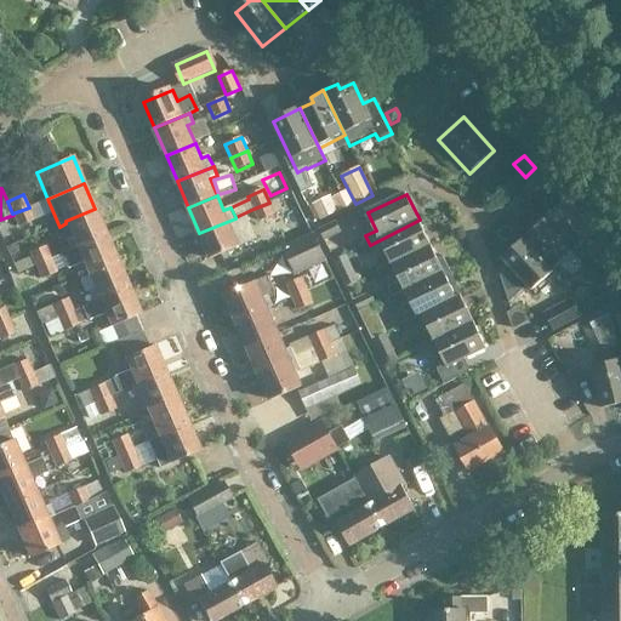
[(331,197),(313,205),(320,222),(339,212),(331,197)]
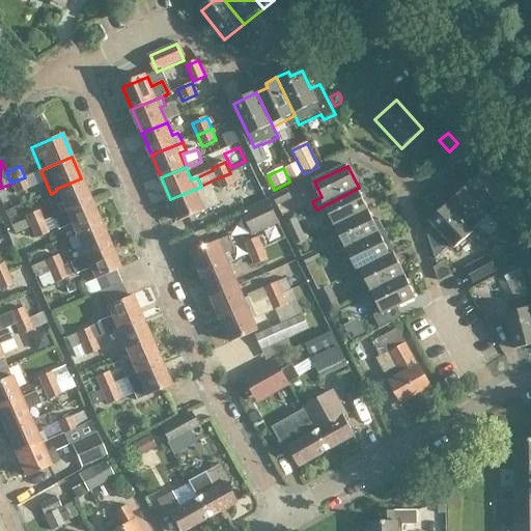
[(468,188),(494,215),(512,198),(486,170),(468,188)]
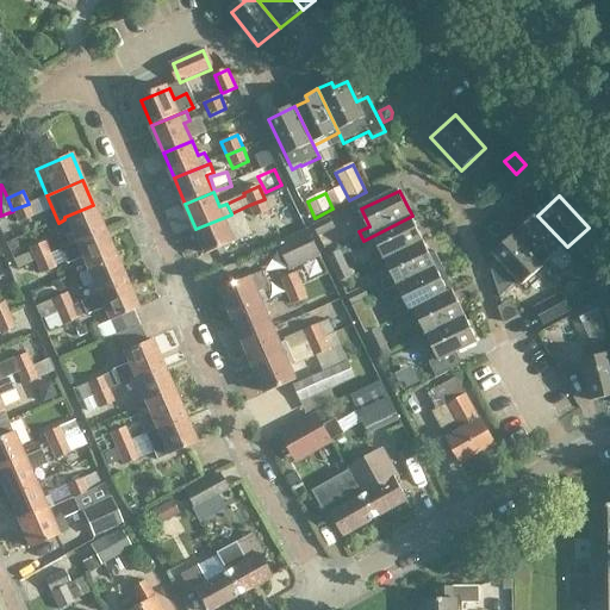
[(265,199),(249,205),(255,218),(271,211),(265,199)]
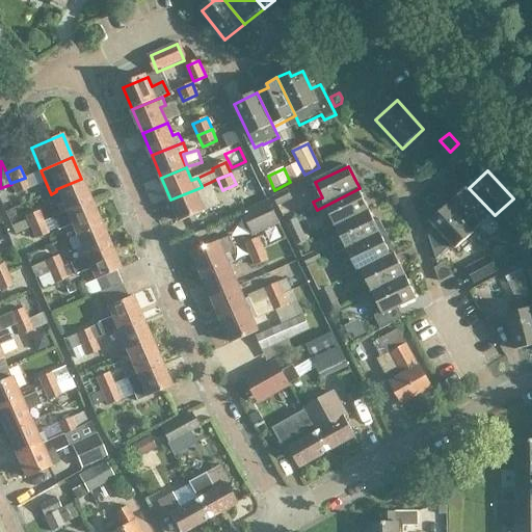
[(10,183),(11,184),(16,194),(30,189),(25,178),(10,183)]
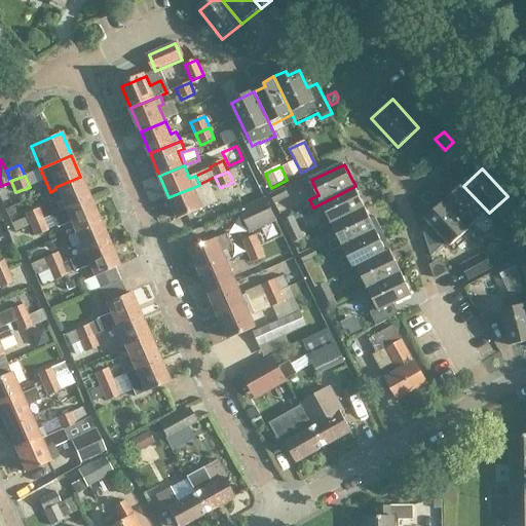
[(89,199),(80,177),(55,187),(55,189),(62,201),(57,204),(60,212),(89,199)]
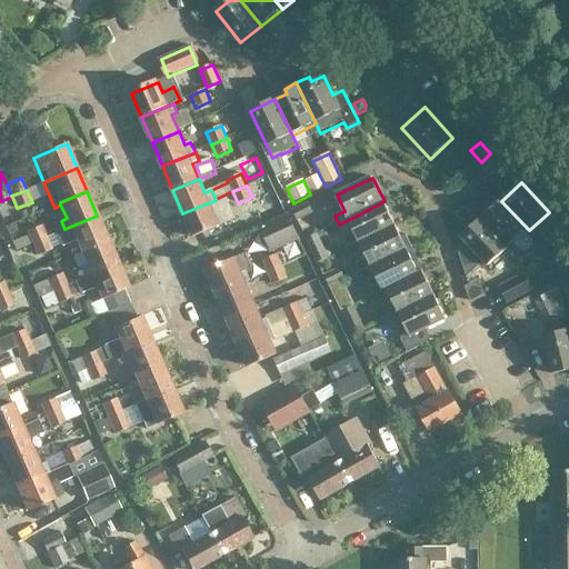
[(219,208),(216,200),(182,213),(193,238),(219,227),(213,211),(219,208)]
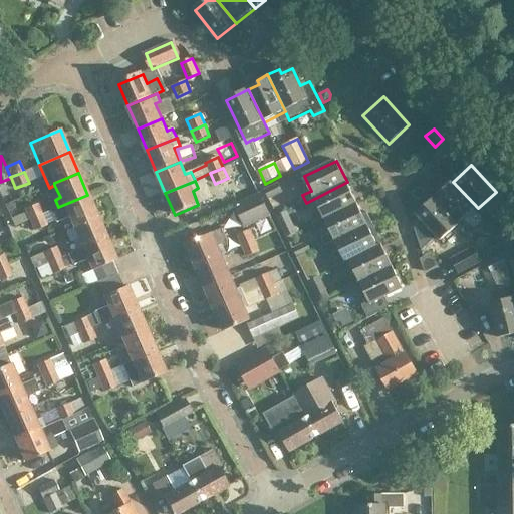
[(357,204),(347,182),(306,203),(310,211),(318,207),(325,220),(357,204)]
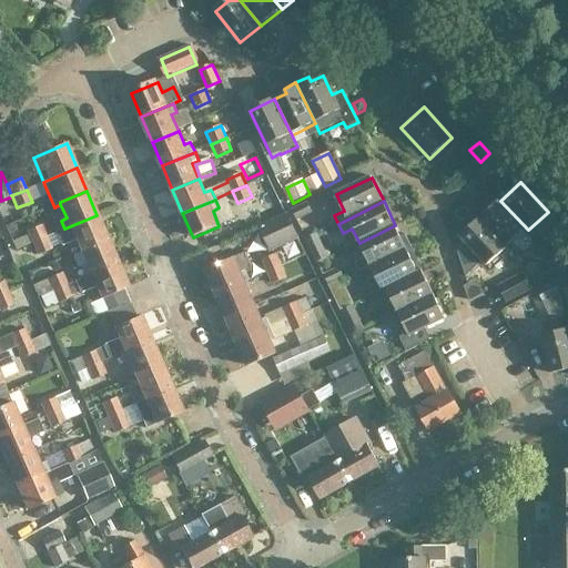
[(528,230),(500,201),(482,217),(508,247),(528,230)]
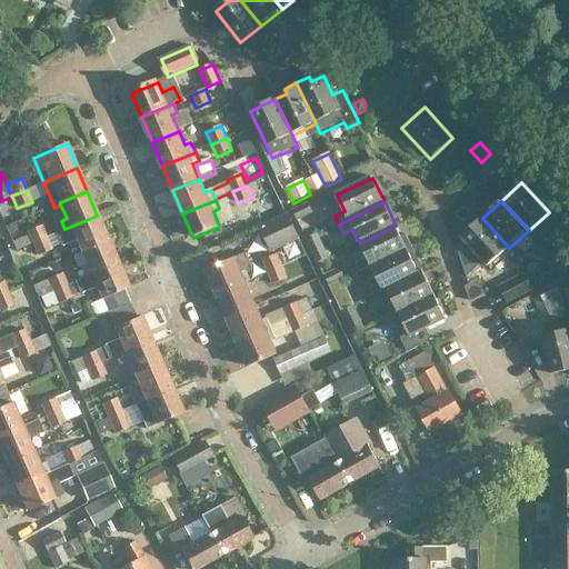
[(292,211),(298,220),(313,212),(309,202),(292,211)]
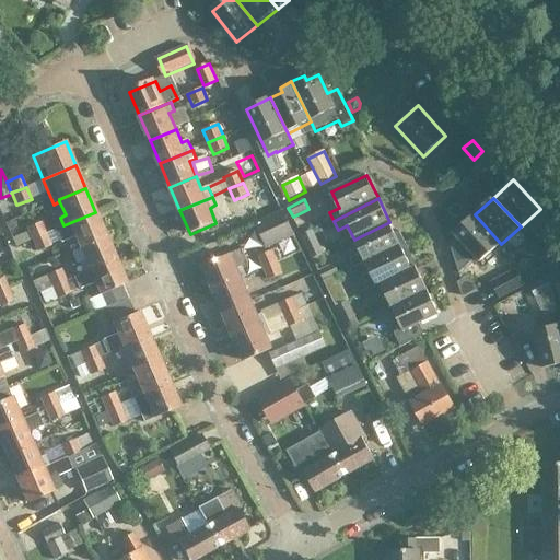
[(95,212),(63,225),(55,230),(60,243),(74,236),(79,247),(105,235),(95,212)]
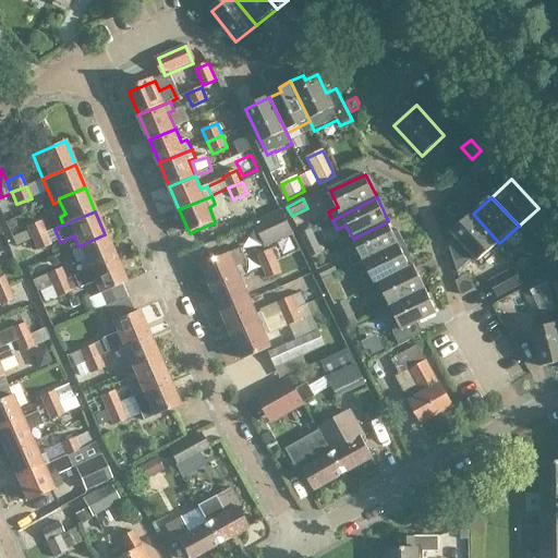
[(267,246),(293,234),(281,211),(256,223),(267,246)]
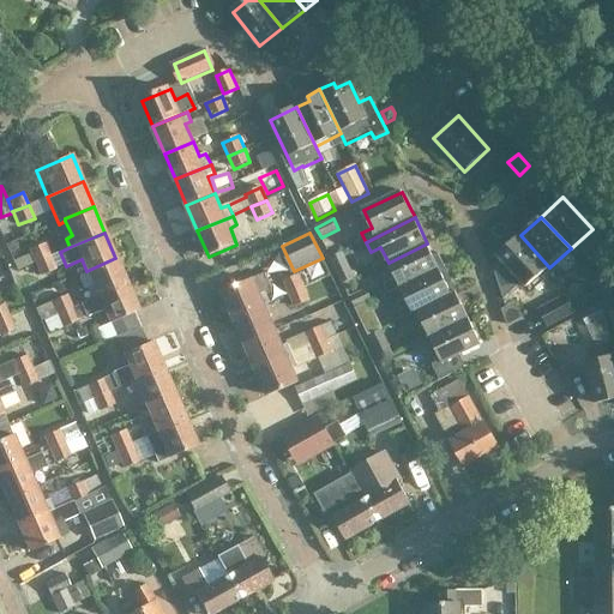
[(549,268),(521,235),(498,256),(528,288),(549,268)]
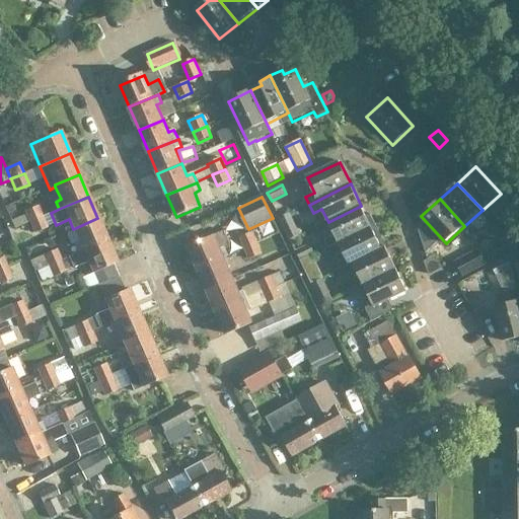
[(29,222),(43,216),(39,206),(24,211),(29,222)]
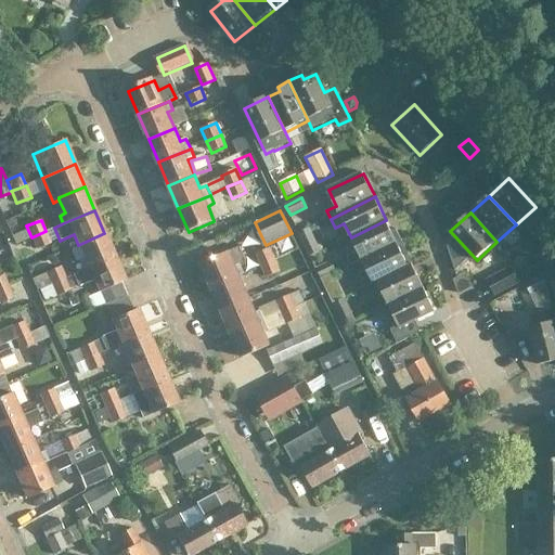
[(351,237),(362,261),(402,241),(397,229),(392,232),(386,220),(351,237)]
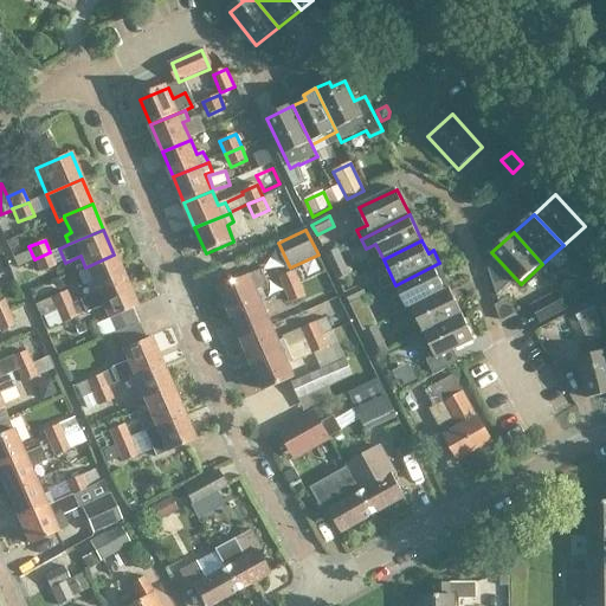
[(353,275),(340,250),(328,256),(341,281),(353,275)]
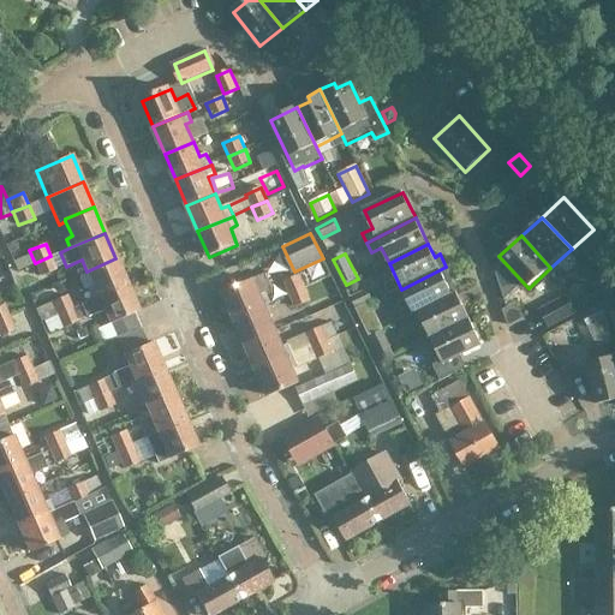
[(51,256),(35,263),(40,275),(55,268),(51,256)]
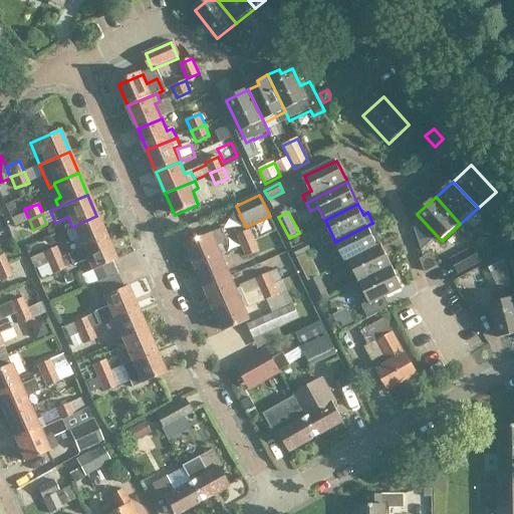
[(106,238),(96,216),(72,227),(78,240),(72,243),(76,251),(106,238)]
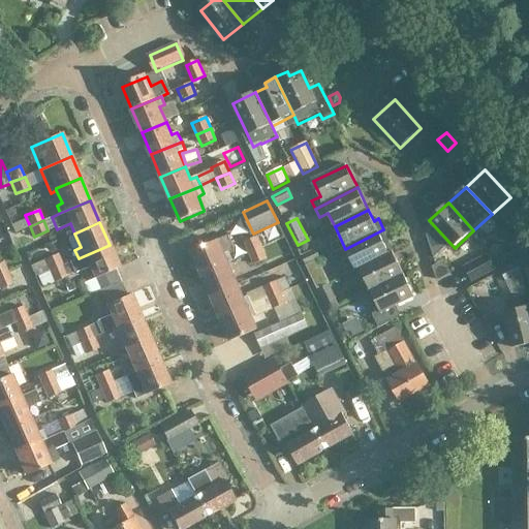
[(383,229),(345,249),(356,271),(360,269),(390,254),(386,247),(391,245),(383,229)]
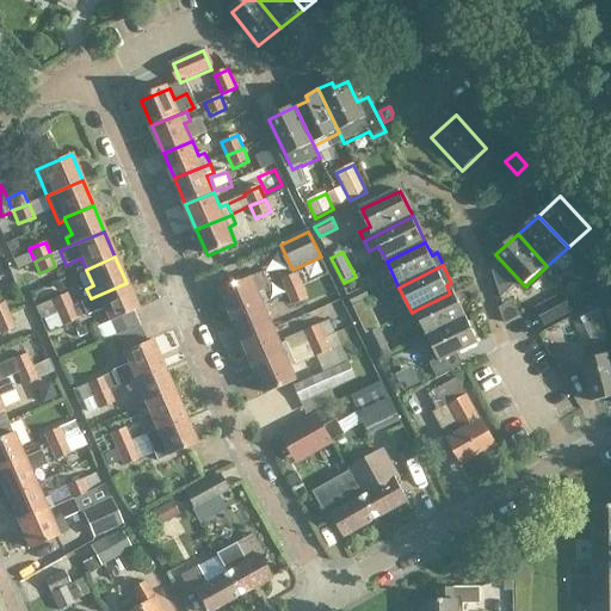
[(265,272),(251,279),(222,291),(234,318),(261,306),(263,306),(270,303),(266,294),(273,290),(265,272)]
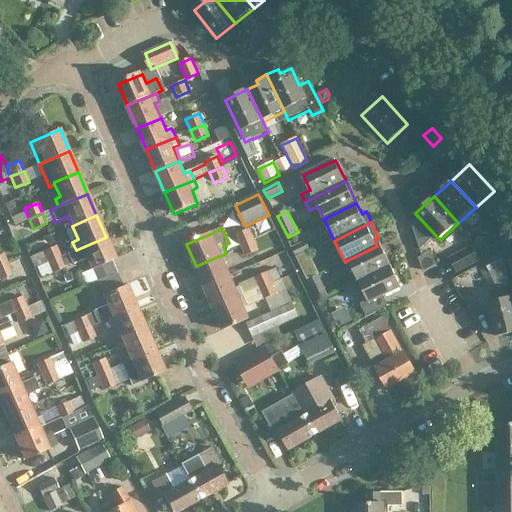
[(249,229),(236,235),(241,246),(254,240),(249,229)]
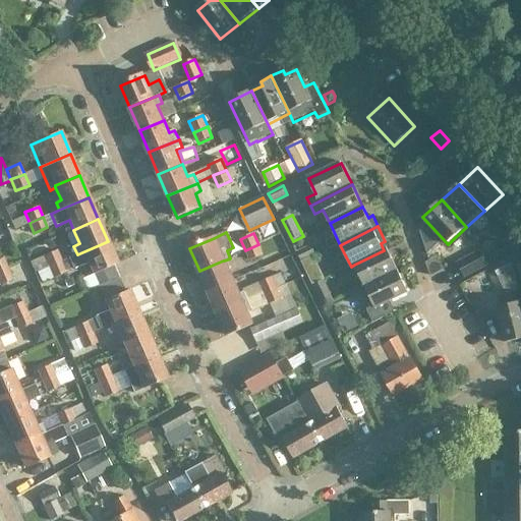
[(249,262),(263,255),(286,245),(281,234),(258,244),(245,250),(249,262)]
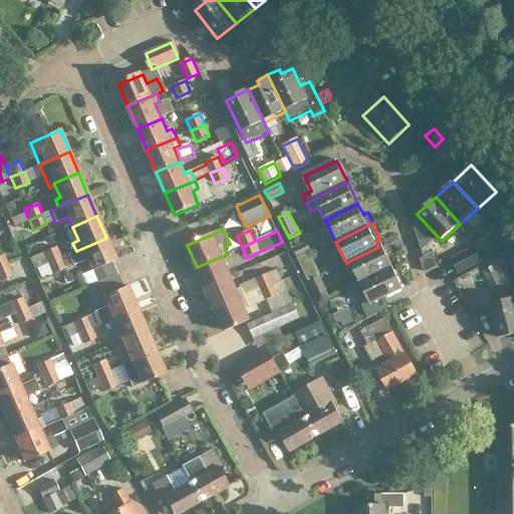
[(117,276),(111,262),(115,260),(106,238),(76,251),(67,255),(71,266),(86,260),(97,284),(117,276)]
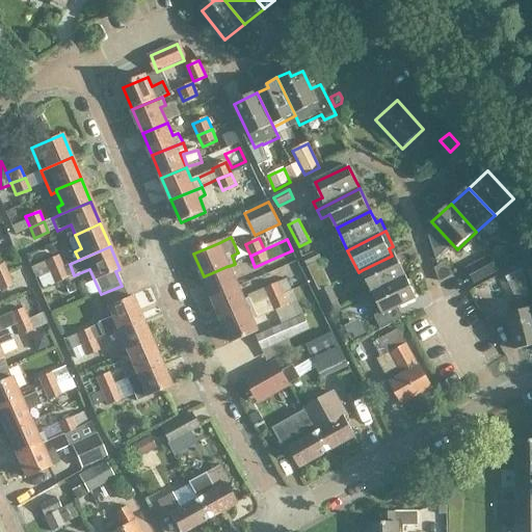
[(501,256),(506,266),(517,260),(512,249),(501,256)]
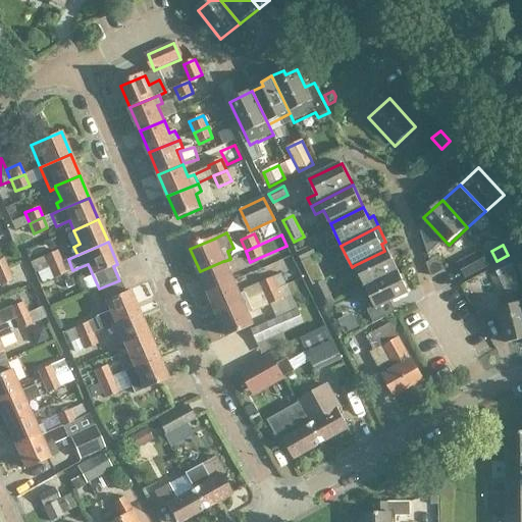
[(312,247),(297,253),(302,263),(313,257),(316,256),(312,247)]
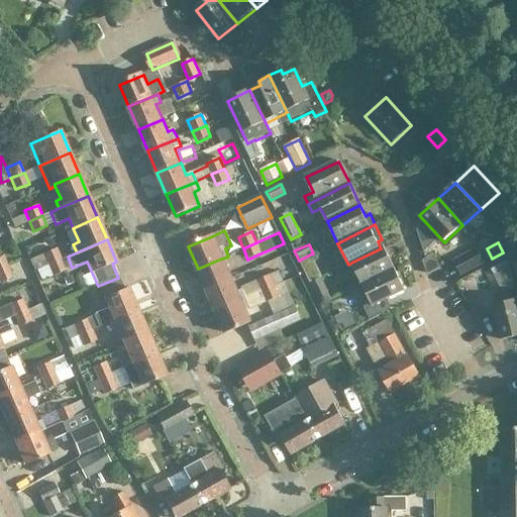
[(385,246),(381,248),(351,263),(363,285),(395,269),(385,246)]
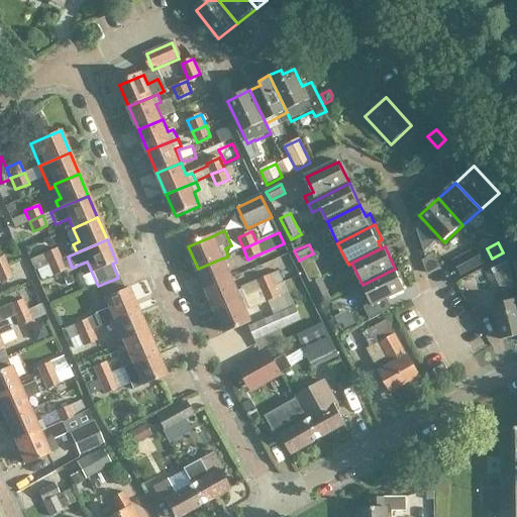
[(36,270),(62,259),(57,248),(29,261),(33,271),(36,270)]
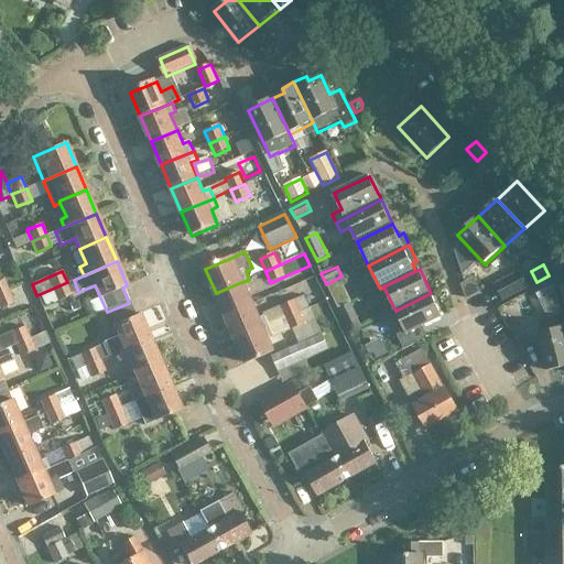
[(497,286),(505,300),(528,286),(520,273),(497,286)]
